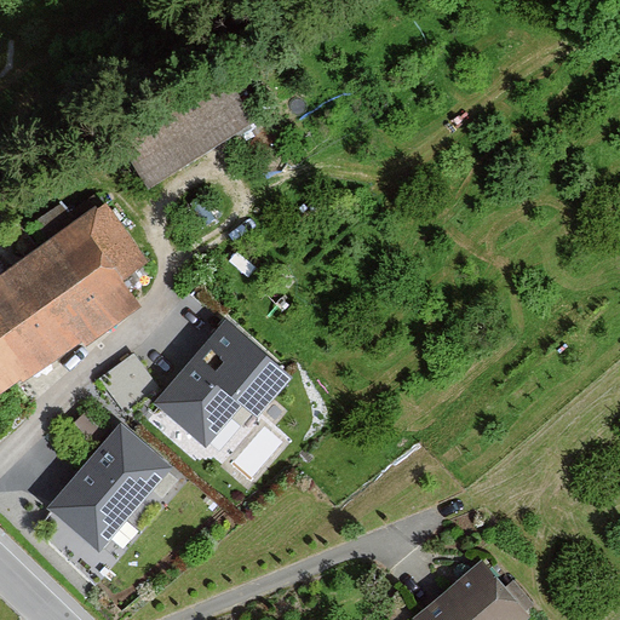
[(259,128),(235,89),(130,155),(154,194),(259,128)]
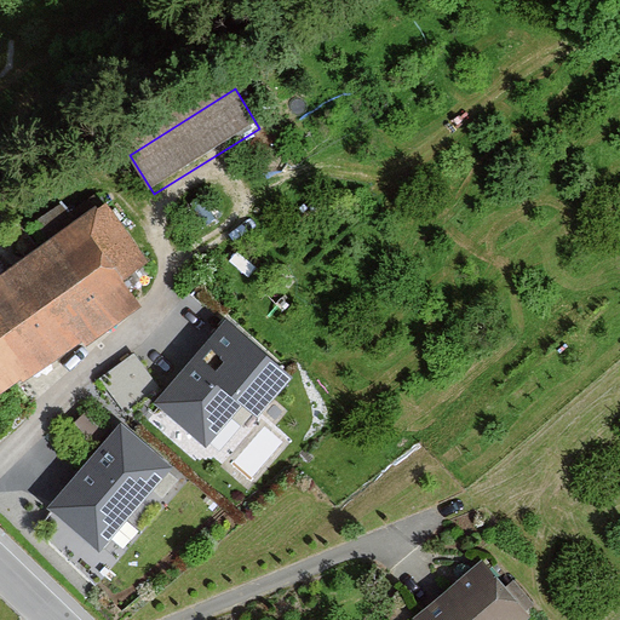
[(154,269),(113,211),(0,288),(0,406),(142,308),(128,287),(154,269)]
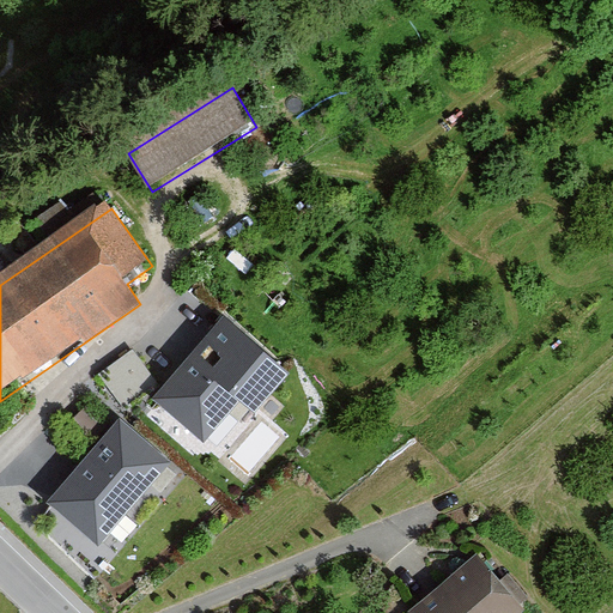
[(224,317),(153,399),(204,443),(240,401),(254,413),(289,374),(224,317)]
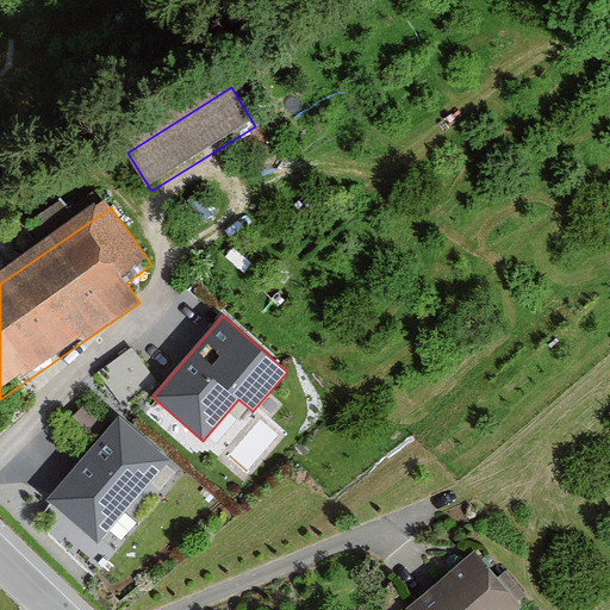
[(104,359),(117,392),(153,379),(141,344),(104,359)]
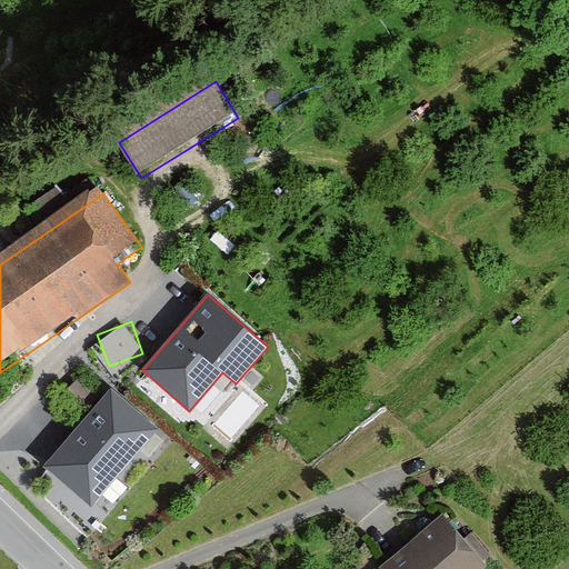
[(159,429),(111,388),(45,467),(92,507),(159,429)]
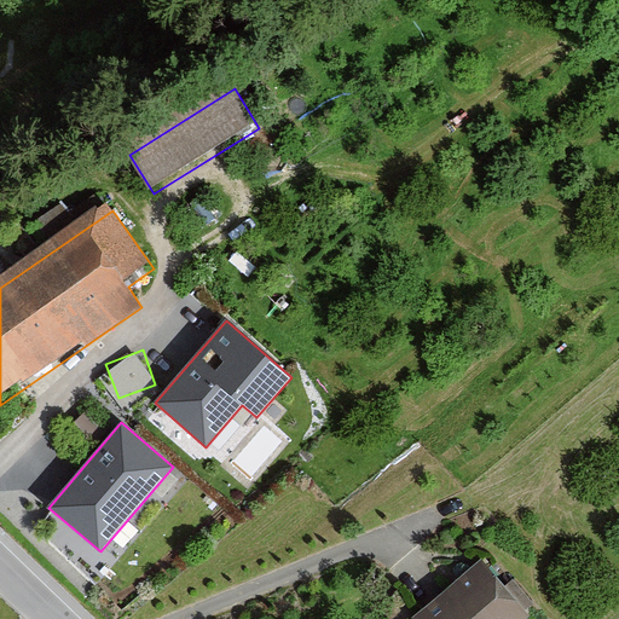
[(520,618),(532,609),(486,557),(418,618),(520,618)]
